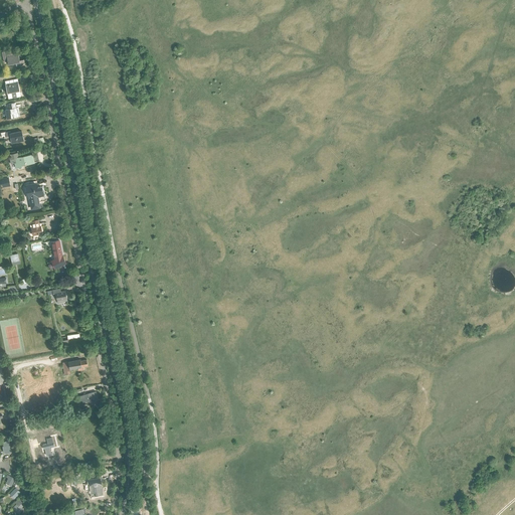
[(7,61),(8,64),(15,63),(16,66),(24,64),(23,59),(19,60),(18,55),(14,56),(13,53),(11,53),(10,50),(1,52),(3,62),(7,61)]
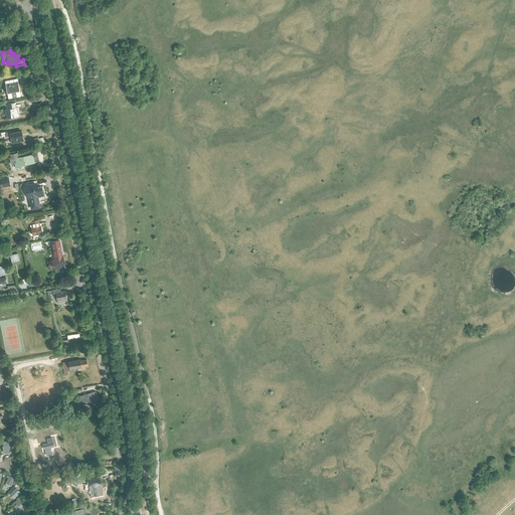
[(17,78),(5,80),(7,95),(8,98),(8,100),(21,97),(21,96),(20,93),(17,78)]
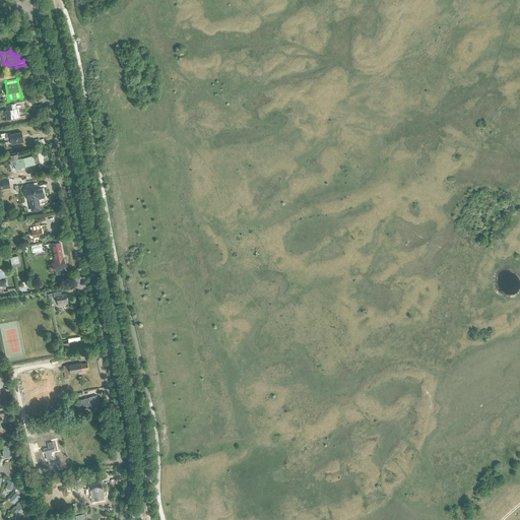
[(4,106),(7,119),(20,117),(18,109),(16,109),(15,104),(4,106)]
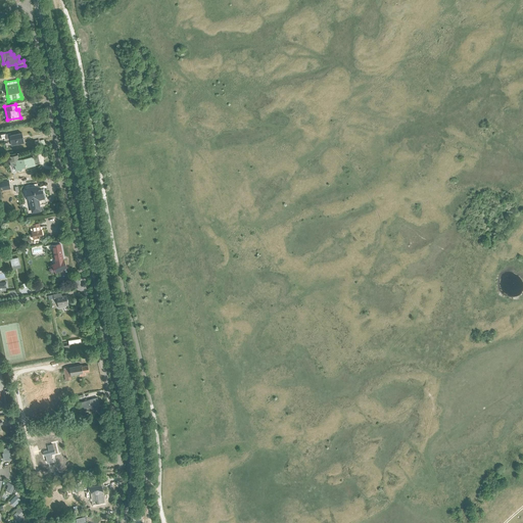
[(4,140),(4,139),(6,139),(7,140),(10,139),(12,145),(24,143),(21,133),(10,135),(10,134),(6,135),(5,134),(0,135),(1,140),(3,139),(3,140),(4,140)]
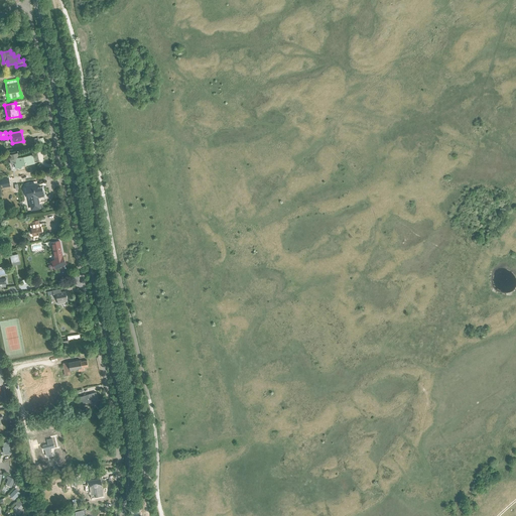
[(9,154),(10,164),(14,163),(15,168),(21,167),(20,165),(34,163),(32,154),(18,157),(18,153),(9,154)]
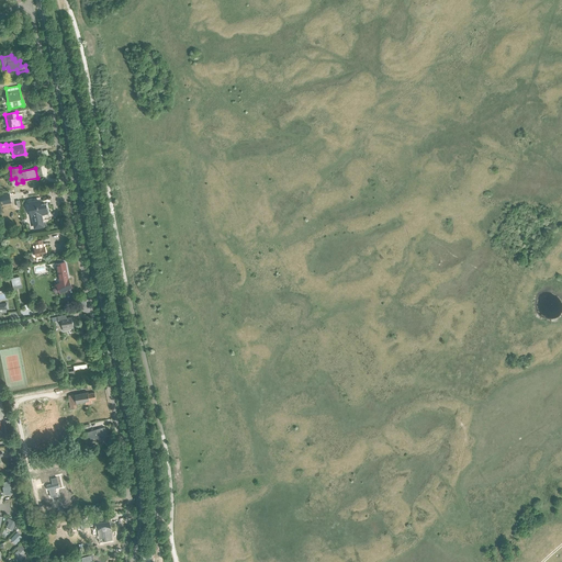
[(9,194),(0,195),(0,204),(11,202),(9,194)]
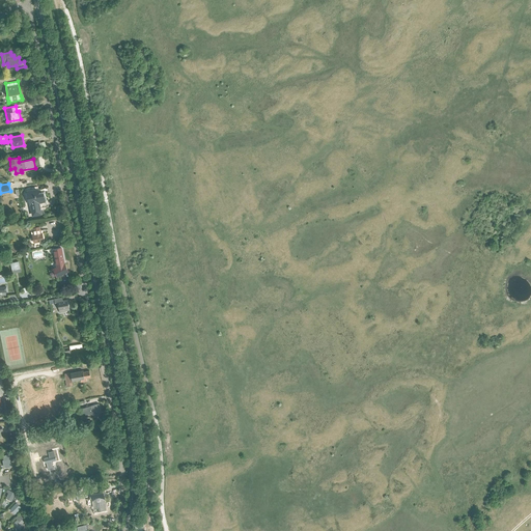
[(39,208),(37,202),(45,200),(44,193),(38,194),(36,187),(31,188),(26,189),(25,189),(26,192),(27,192),(29,203),(32,203),(33,210),(32,210),(33,215),(40,214),(39,208)]
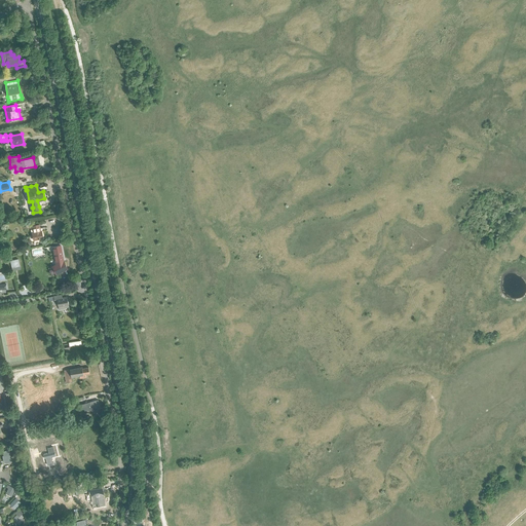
[(32,233),(34,239),(42,238),(41,231),(40,231),(39,224),(32,225),(34,232),(32,233)]
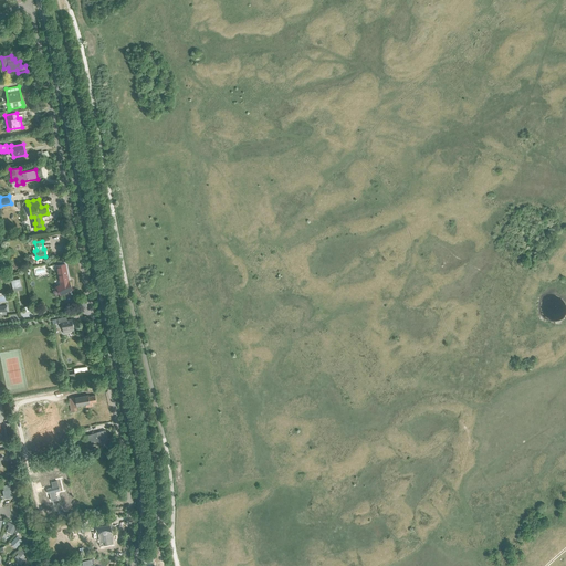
[(61,284),(58,286),(62,294),(72,289),(67,281),(64,264),(56,265),(59,280),(60,280),(61,284)]
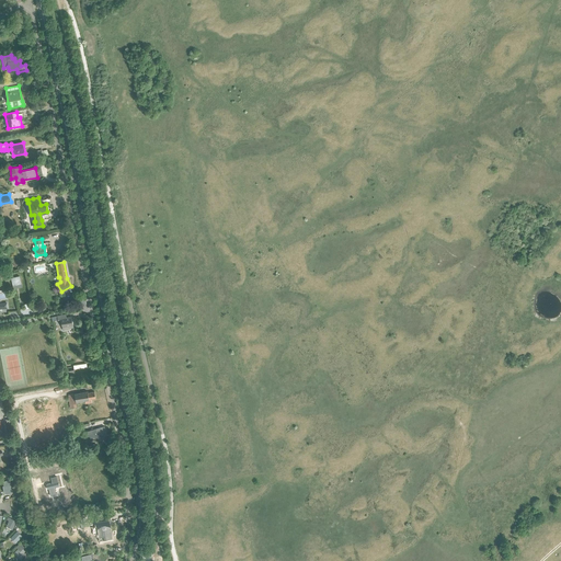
[(11,278),(12,286),(21,284),(19,276),(11,278)]
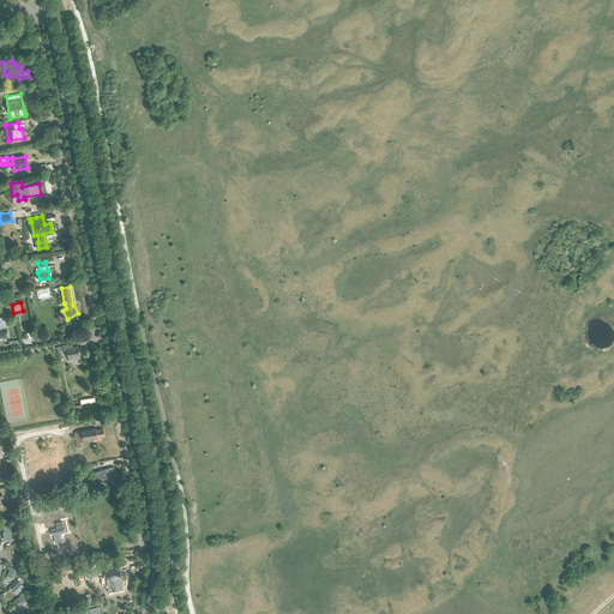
[(66,349),(68,361),(80,359),(78,347),(72,348),(72,344),(62,347),(62,345),(56,347),(56,351),(62,350),(66,349)]
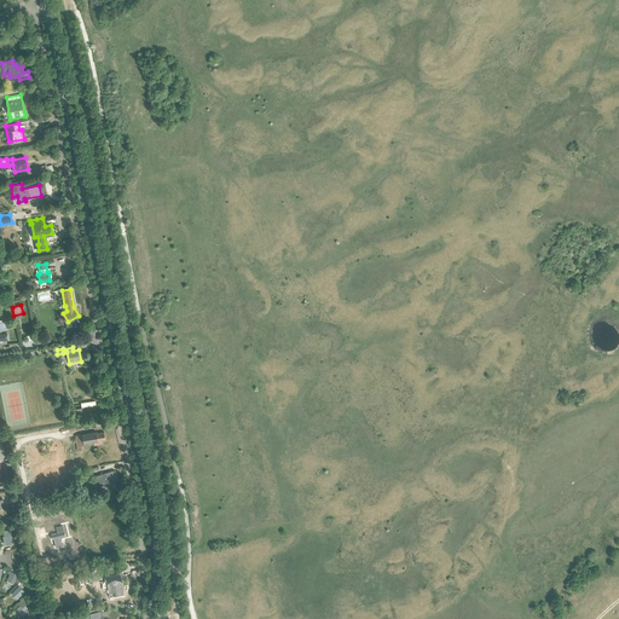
[(75,435),(77,451),(84,450),(84,444),(93,443),(93,445),(100,444),(100,440),(105,440),(104,433),(96,434),(96,433),(75,435)]
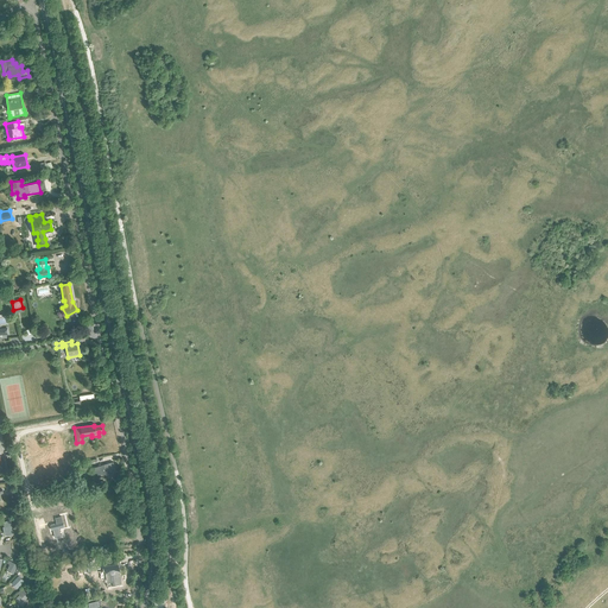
[(103,466),(93,468),(95,479),(106,475),(115,473),(113,462),(103,466)]
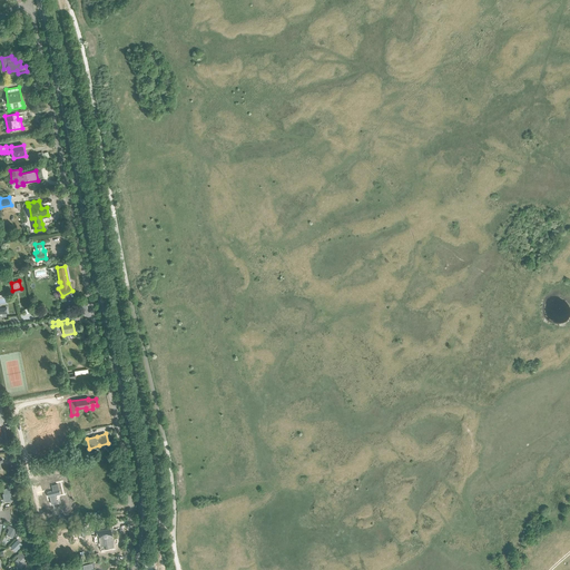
[(51,485),(52,491),(47,492),(48,497),(60,494),(58,484),(51,485)]
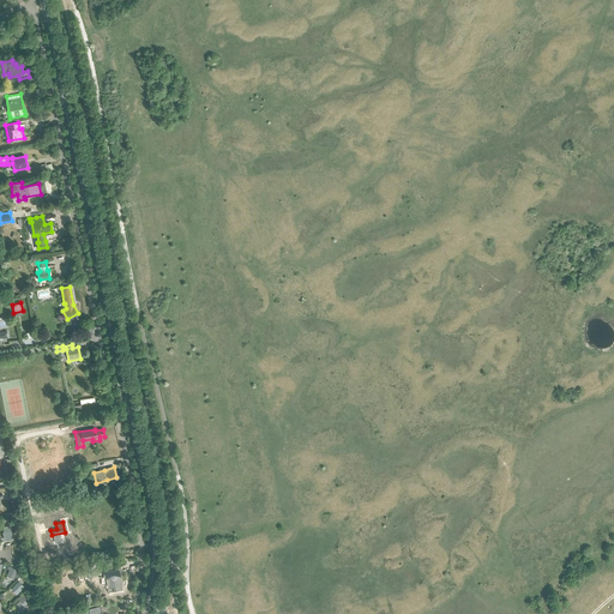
[(6,576),(13,579),(18,571),(11,567),(8,566),(7,569),(10,570),(6,576)]
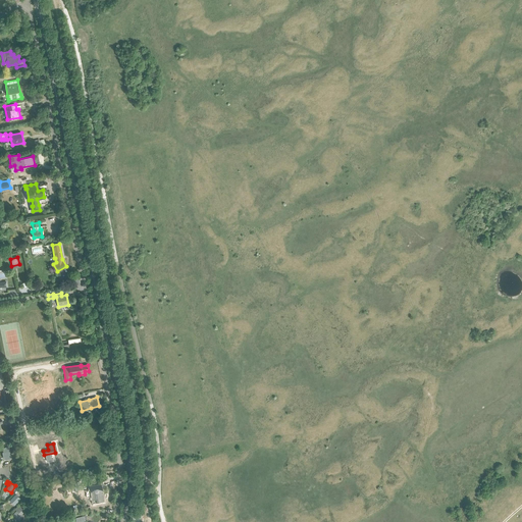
[(77,481),(66,482),(66,483),(67,489),(74,487),(75,491),(79,490),(77,481)]
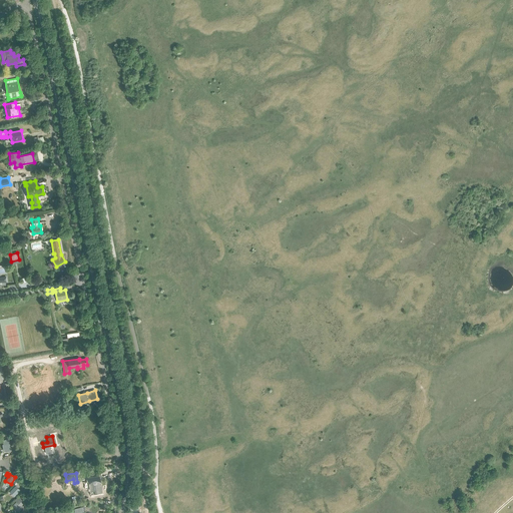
[(89,475),(86,475),(86,479),(90,479),(90,480),(93,479),(94,482),(93,482),(93,486),(97,485),(97,489),(96,489),(97,493),(101,492),(100,489),(102,489),(102,488),(100,480),(99,481),(98,478),(99,478),(98,474),(89,475)]
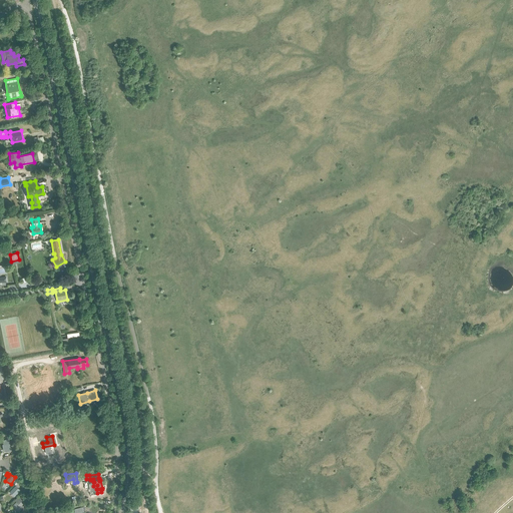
[(45,481),(39,486),(42,490),(47,485),(45,481)]
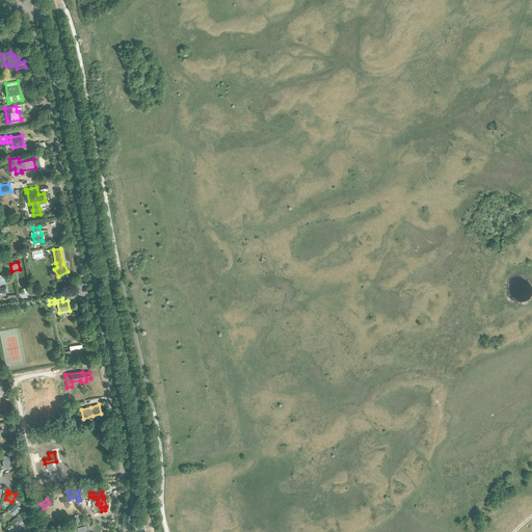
[(10,510),(15,514),(21,509),(16,504),(10,510)]
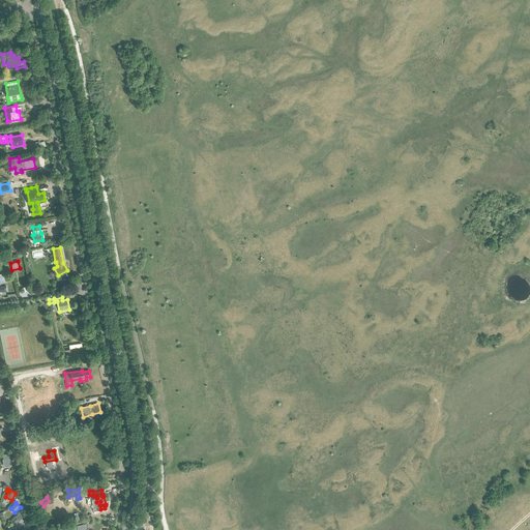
[(12,523),(19,529),(24,525),(22,523),(24,522),(21,519),(23,518),(19,513),(16,517),(17,519),(12,523)]
